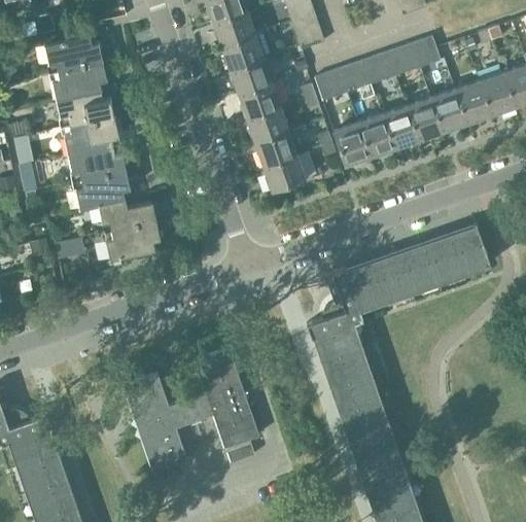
[(205,0),(213,24),(247,12),(242,0),(205,0)]
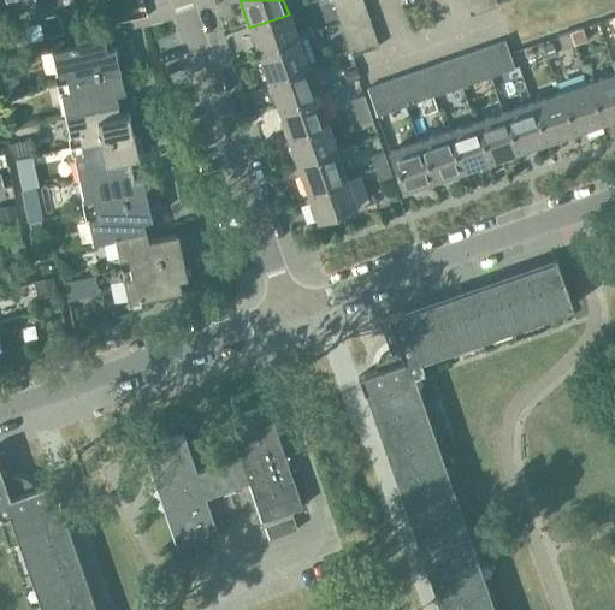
[(352,0),(333,6),(338,21),(366,11),(361,0),(352,0)]
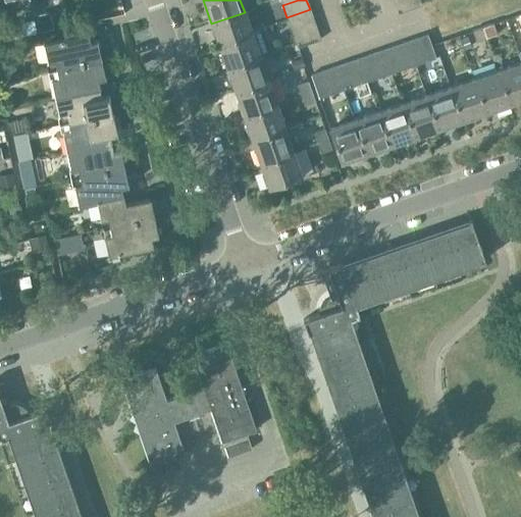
[(419,0),(412,0),(396,6),(400,17),(422,10),(419,0)]
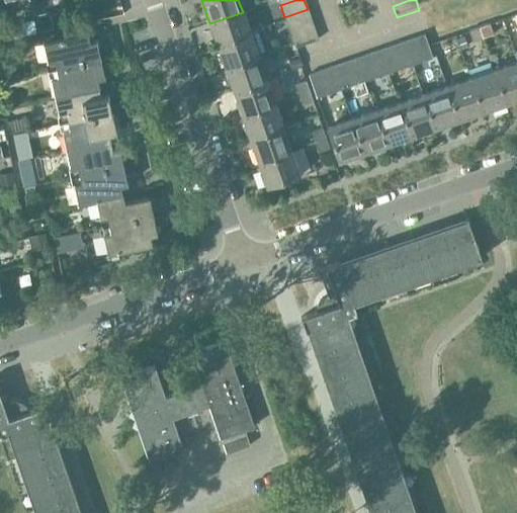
[(284,17),(288,28),(312,20),(308,9),(284,17)]
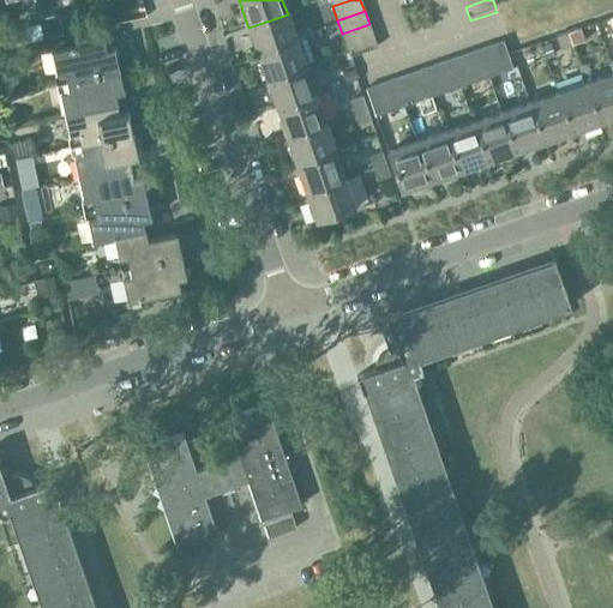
[(248,28),(259,56),(298,42),(288,14),(248,28)]
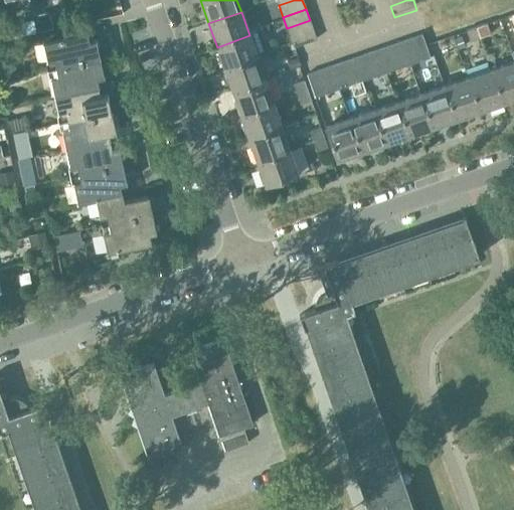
[(287,28),(291,39),(314,32),(310,20),(287,28)]
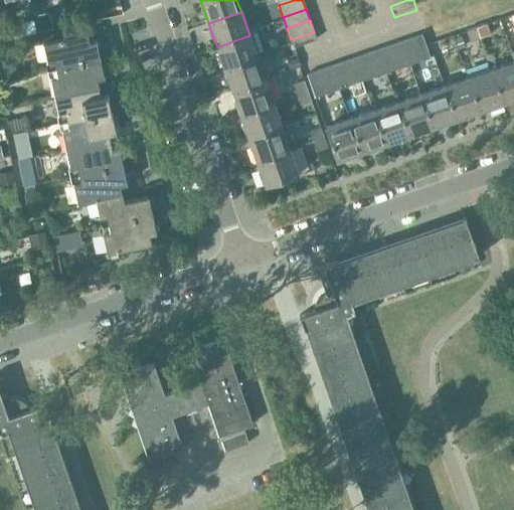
[(11,32),(13,41),(33,37),(31,28),(11,32)]
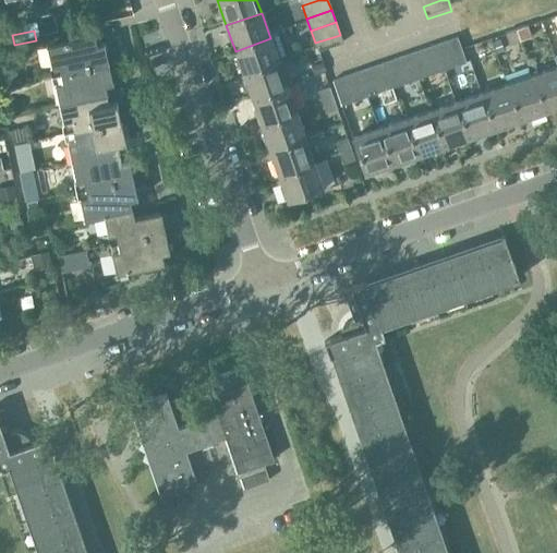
[(529,31),(518,34),(521,46),(532,41),(529,31)]
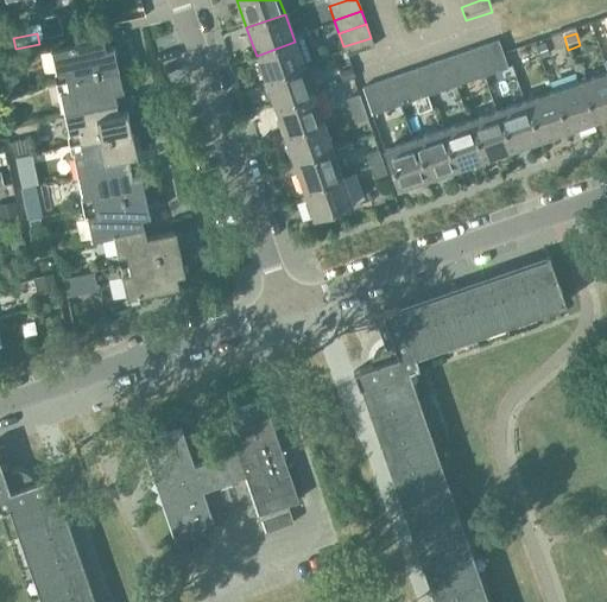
[(568,50),(564,37),(552,42),(556,54),(568,50)]
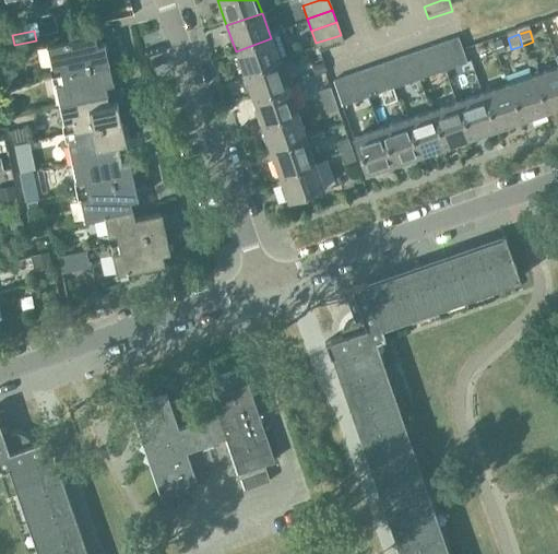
[(341,35),(316,43),(320,56),(345,47),(341,35)]
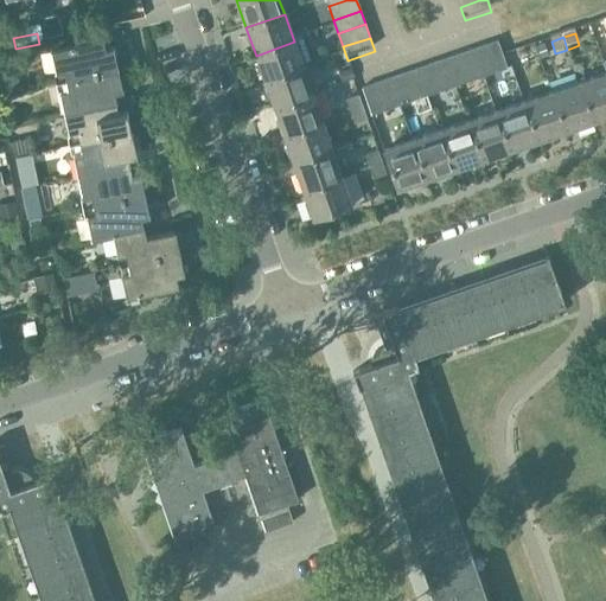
[(266,83),(304,70),(312,66),(303,39),(294,42),(256,56),(266,83)]
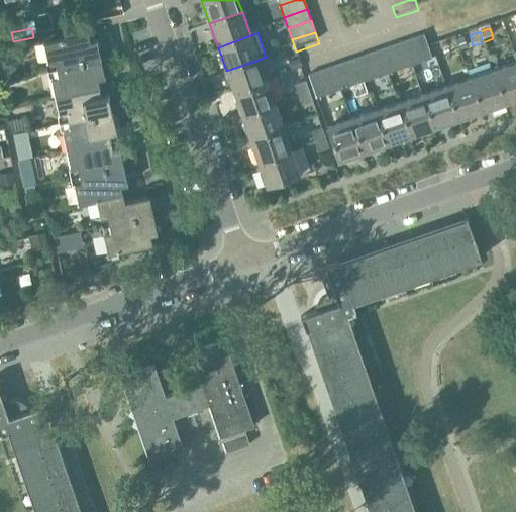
[(56,65),(58,73),(101,64),(97,44),(90,46),(88,37),(44,46),(48,67),(56,65)]
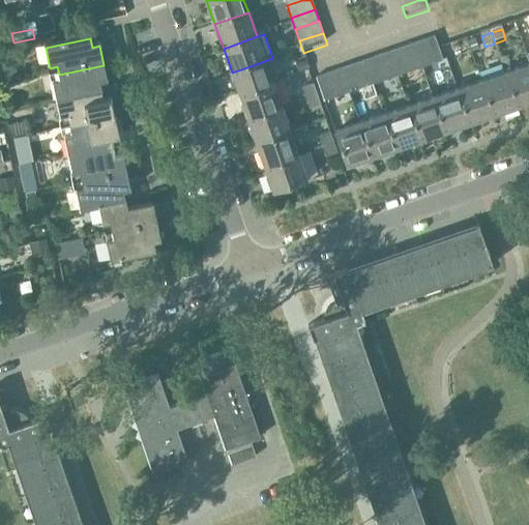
[(435,40),(423,45),(431,67),(443,63),(435,40)]
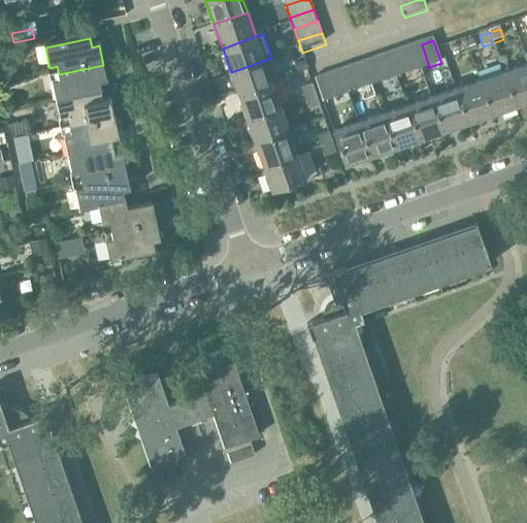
[(422,44),(409,48),(418,71),(429,67),(422,44)]
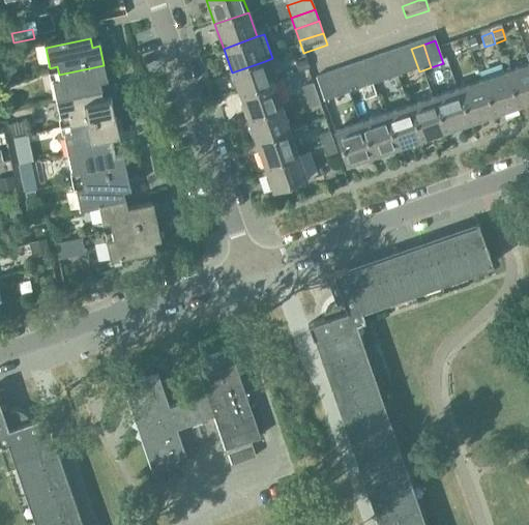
[(411,49),(400,53),(408,76),(419,71),(411,49)]
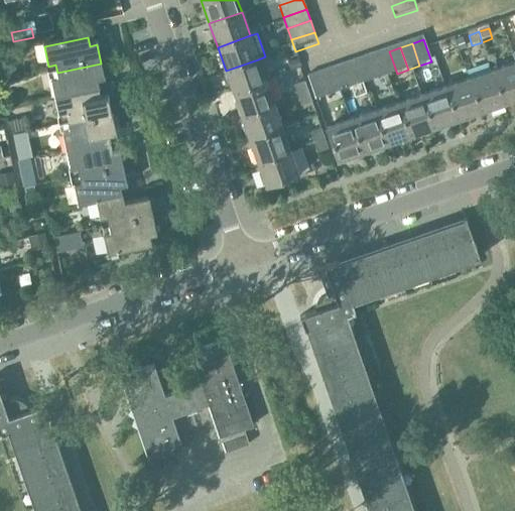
[(389,51),(378,55),(385,78),(397,74),(389,51)]
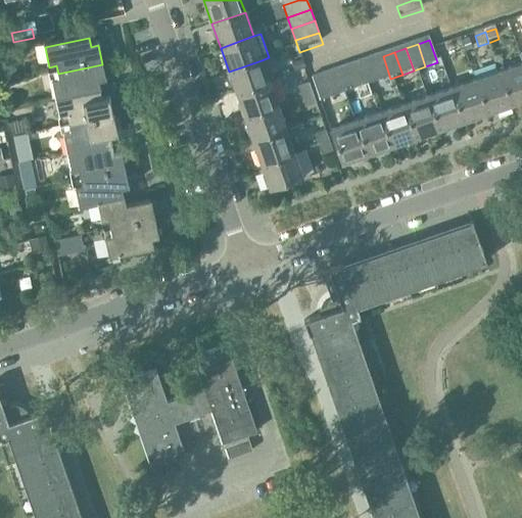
[(383,56),(371,59),(379,83),(390,79),(383,56)]
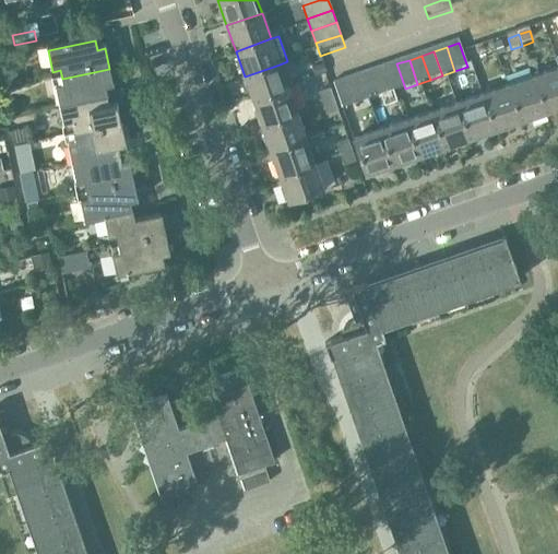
[(396,63),(384,68),(393,93),(405,89),(396,63)]
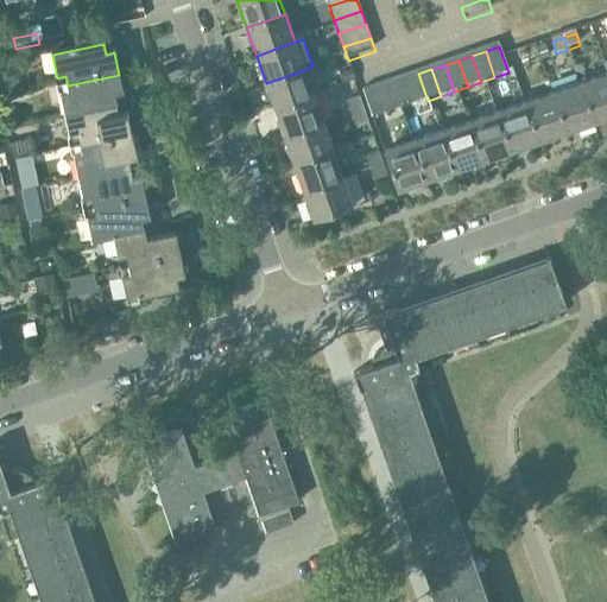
[(266,83),(276,112),(314,97),(304,70),(266,83)]
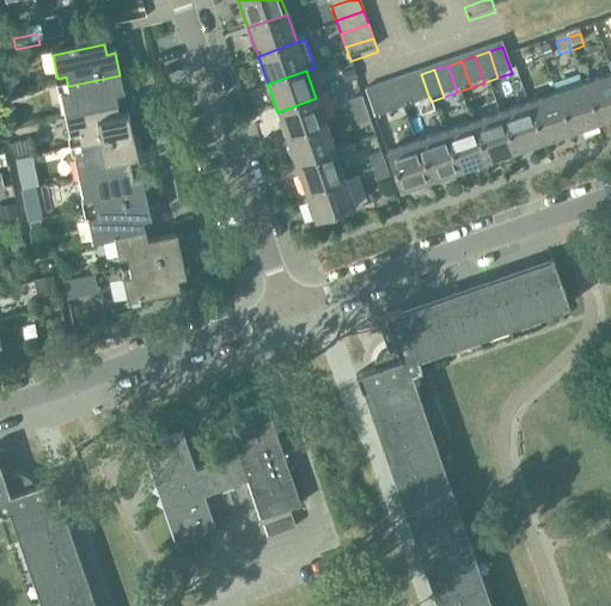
[(421,74),(408,79),(416,106),(431,102),(421,74)]
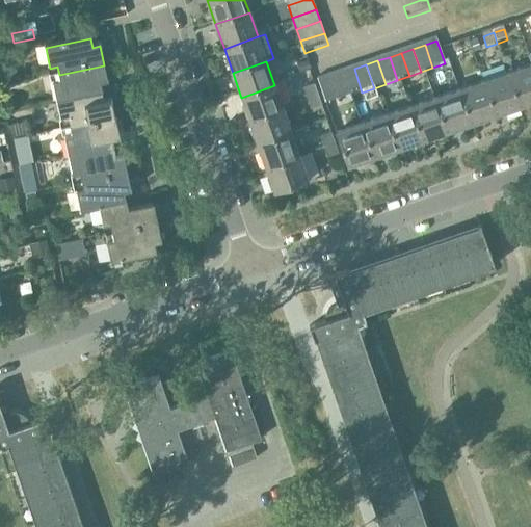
[(53,85),(57,104),(103,95),(101,86),(108,84),(104,66),(59,75),(60,83),(53,85)]
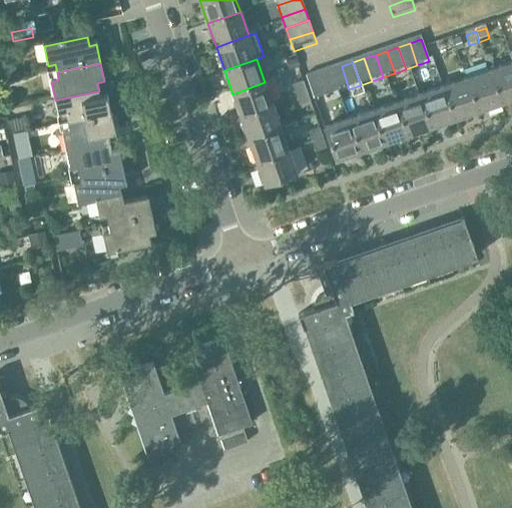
[(342,66),(330,70),(338,93),(349,89),(342,66)]
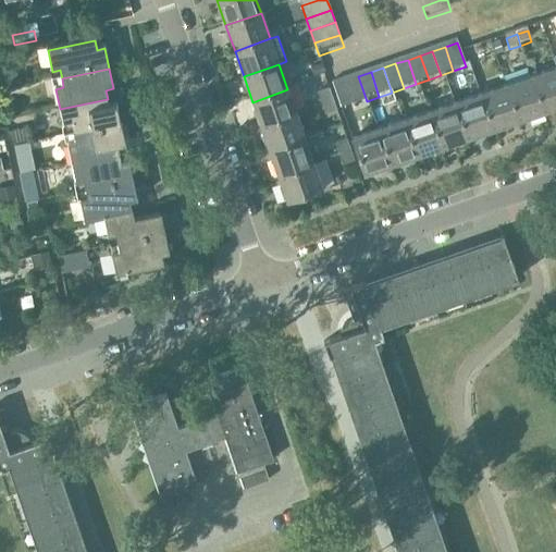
[(555,72),(532,81),(544,115),(555,111),(555,72)]
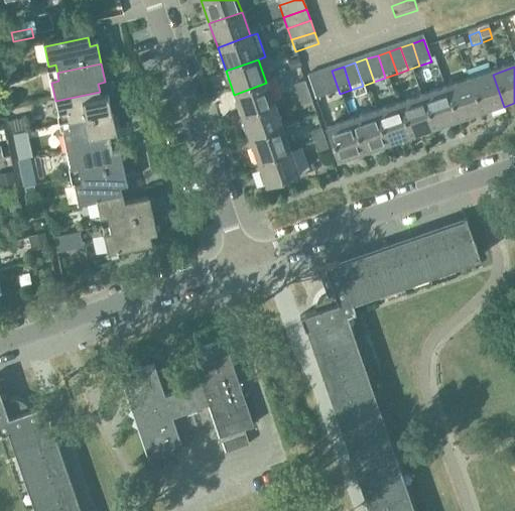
[(332,71),(320,75),(329,98),(340,94),(332,71)]
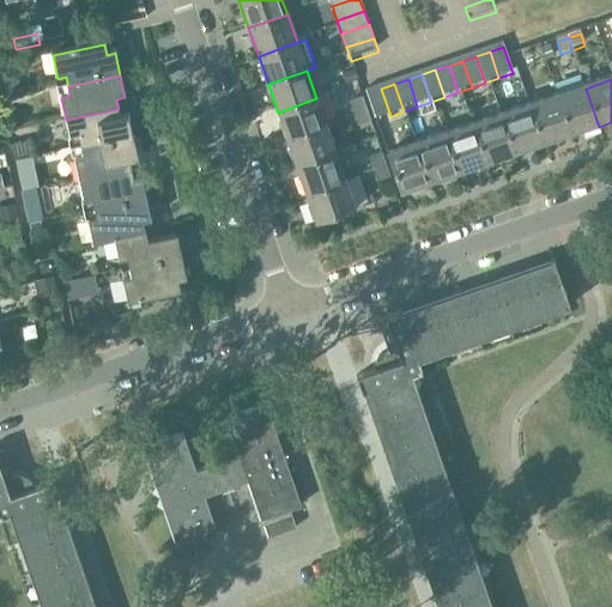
[(391,116),(381,89),(367,93),(376,121),(391,116)]
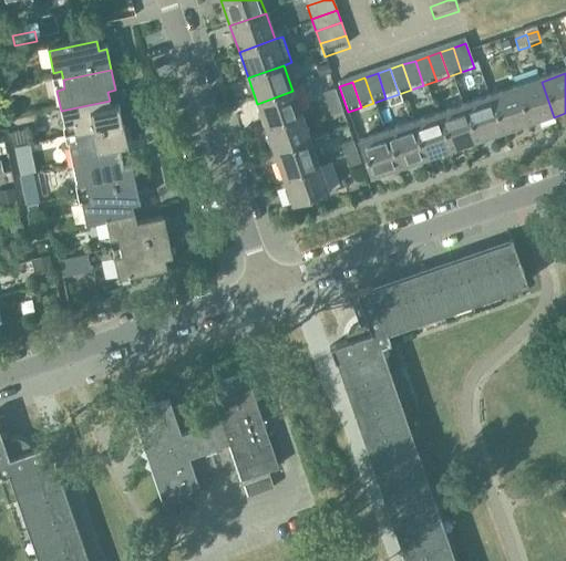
[(542,82),(516,91),(528,127),(554,117),(542,82)]
